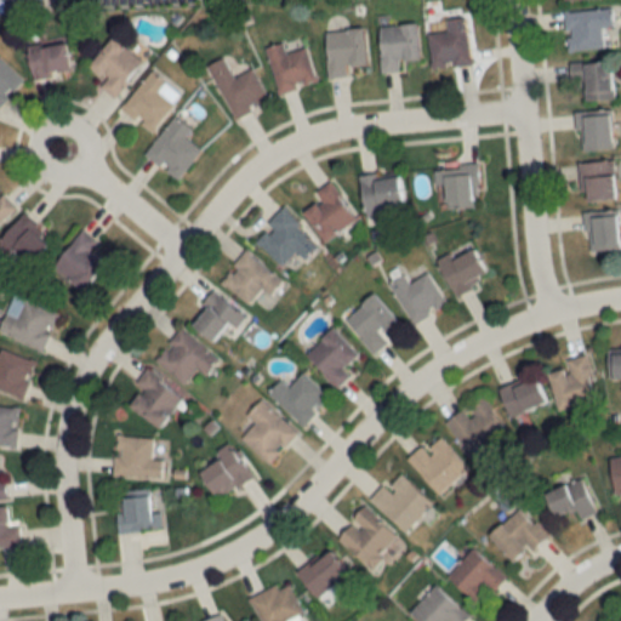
[(563,12),(565,51),(600,50),(599,28),(610,27),(610,10),(563,12)]
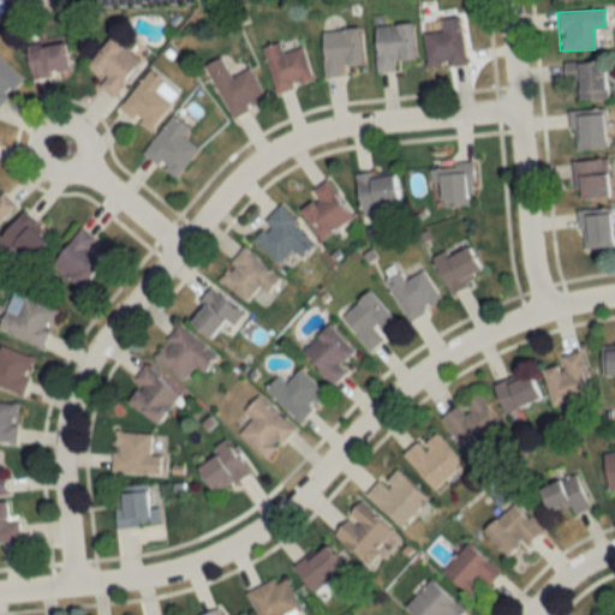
[(464,64),(459,17),(440,19),(441,31),(423,34),(427,69),(464,64)]
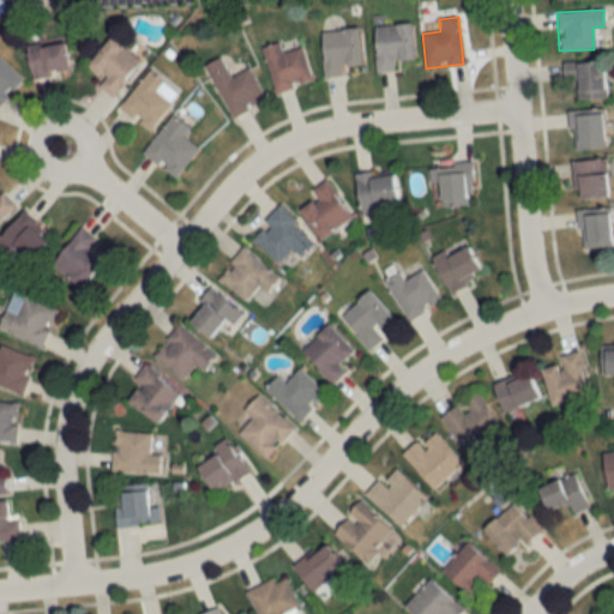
[(374,71),(393,71),(392,59),(413,59),(411,24),(373,25),(374,71)]
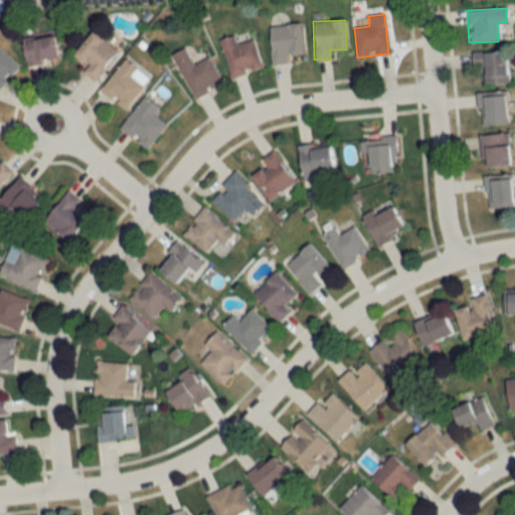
[(291,62),(291,55),(302,55),(300,24),(273,25),(275,63),(291,62)]
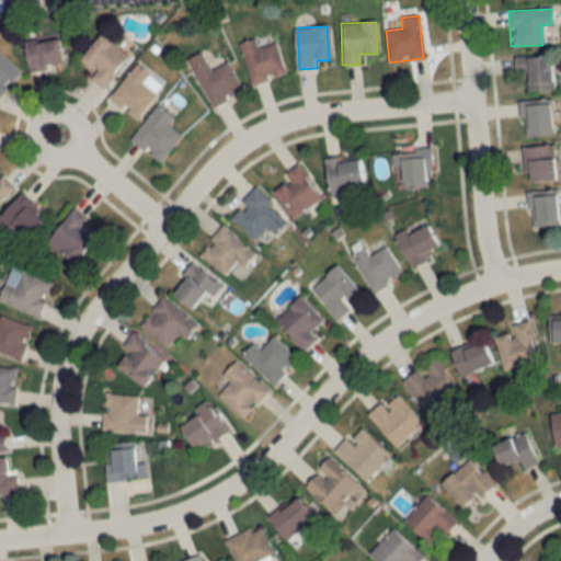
[(133,54),(105,33),(86,59),(101,70),(94,78),(107,88),(133,54)]
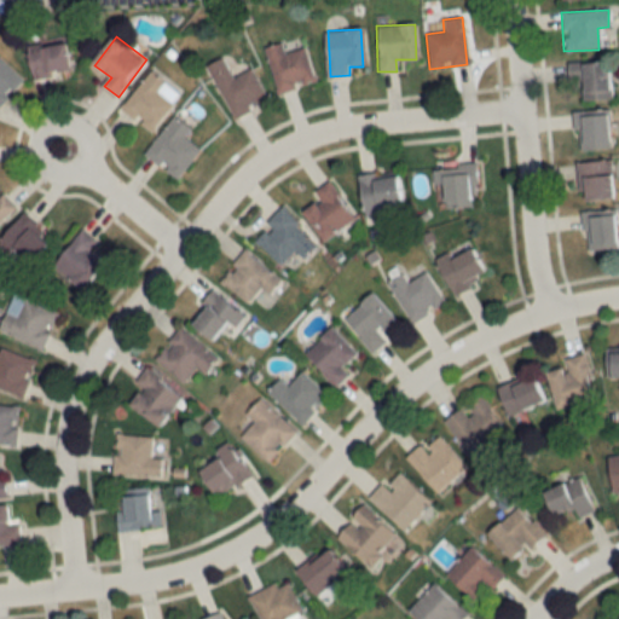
[(270,46),(279,92),(318,82),(310,47),(287,52),(284,42),(270,46)]
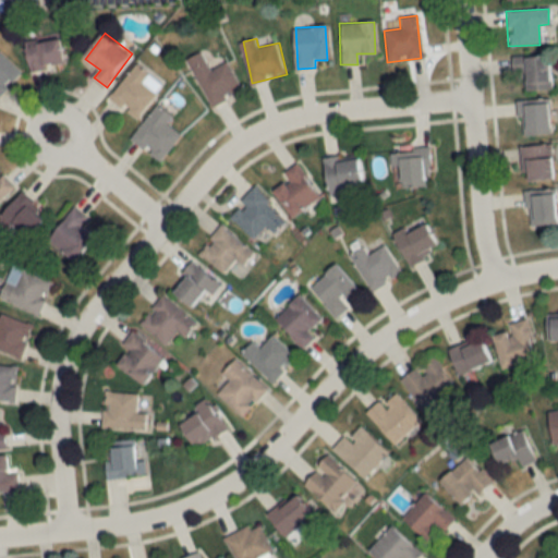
[(31,40),(31,68),(67,68),(67,40),(31,40)]
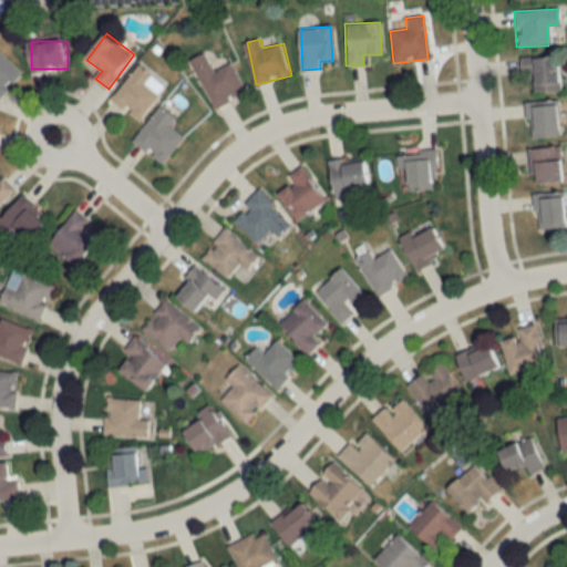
[(0,99),(24,72),(0,50),(0,99)]
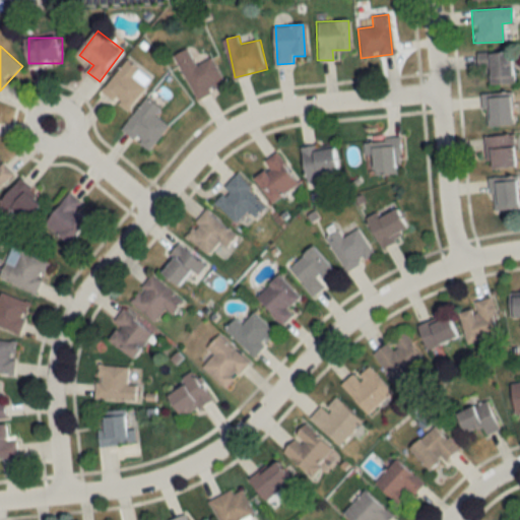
[(214,57),(198,65),(190,48),(178,54),(199,99),(229,84),(214,57)]
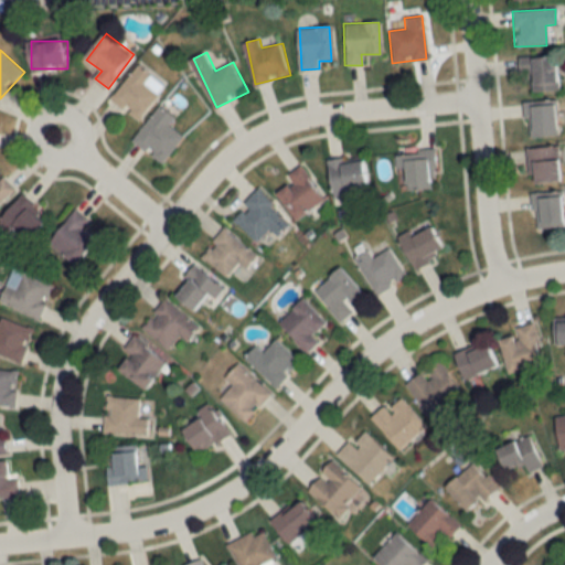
[(555,91),(555,56),(516,56),(516,76),(530,76),(530,91),(555,91)]
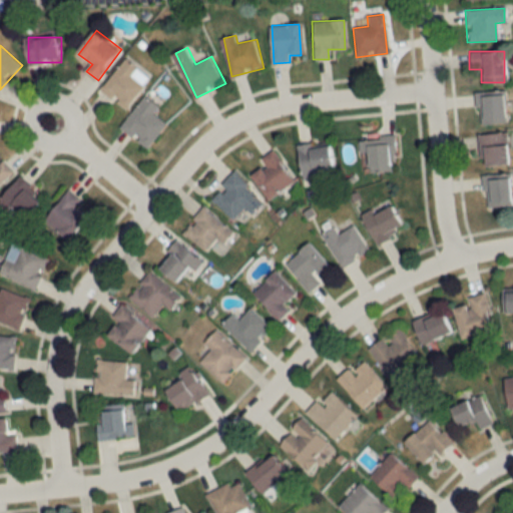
[(129,108),(152,77),(127,58),(103,89),(129,108)]
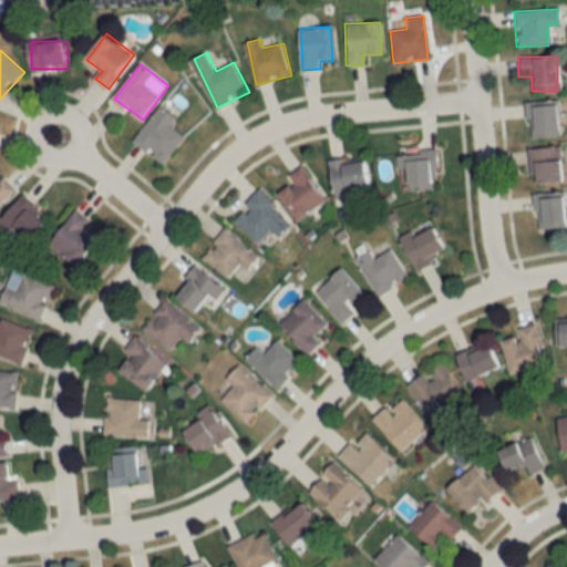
[(556,103),(526,103),(526,137),(556,137),(556,103)]
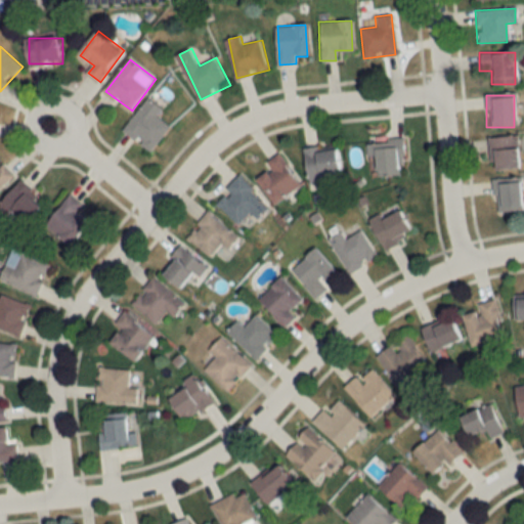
[(126,129),(153,150),(172,126),(159,116),(165,107),(151,96),(126,129)]
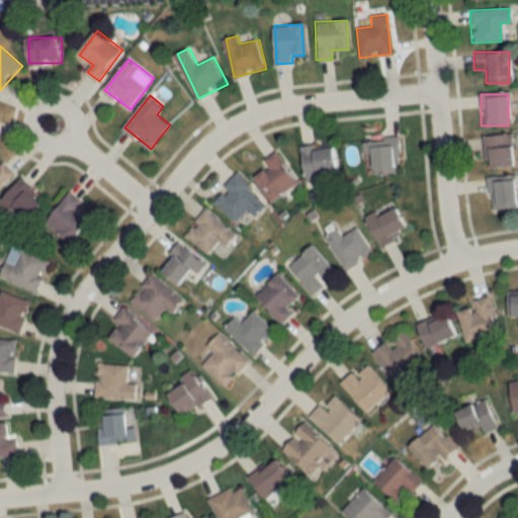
[(484,166),(512,165),(510,135),(482,137),(484,166)]
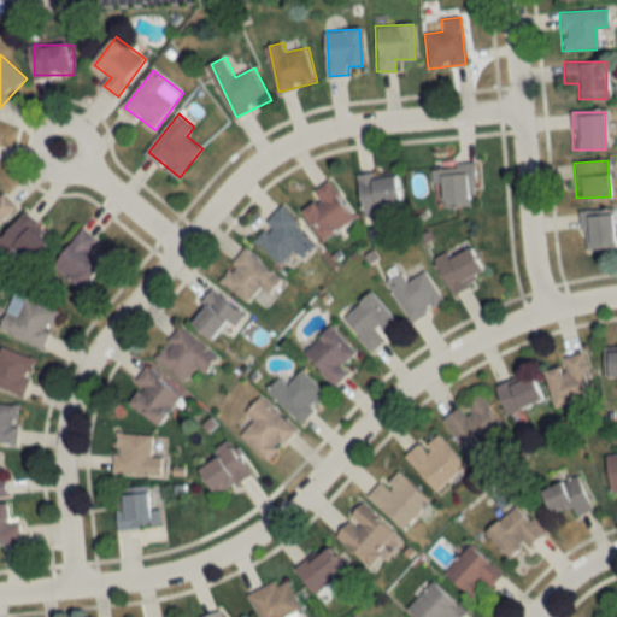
[(477,163),(435,166),(436,183),(447,183),(448,206),(480,204),(477,163)]
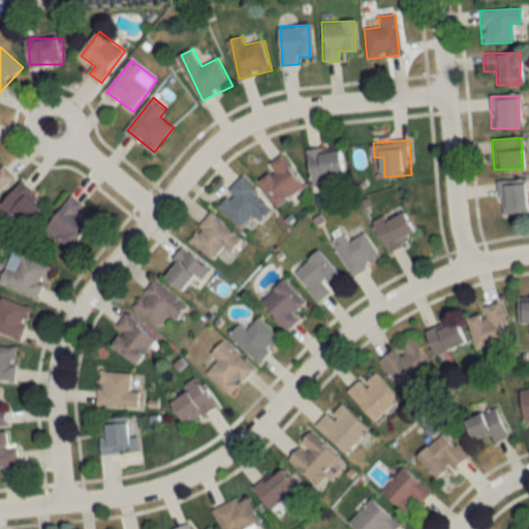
[(325,151),(325,147),(310,149),(315,184),(330,183),(329,175),(349,173),(346,149),(325,151)]
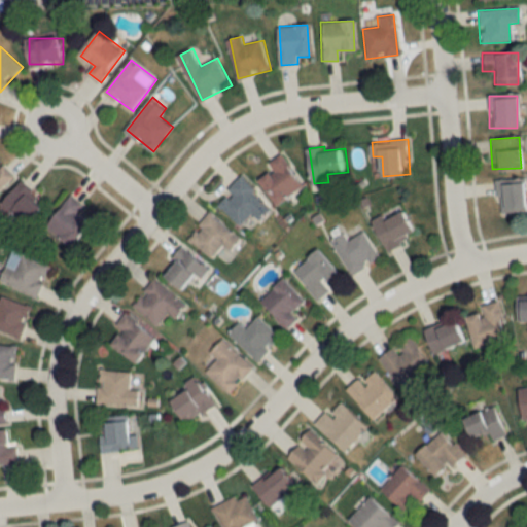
[(262,180),(281,204),(307,183),(283,153),(271,163),(276,169),(262,180)]
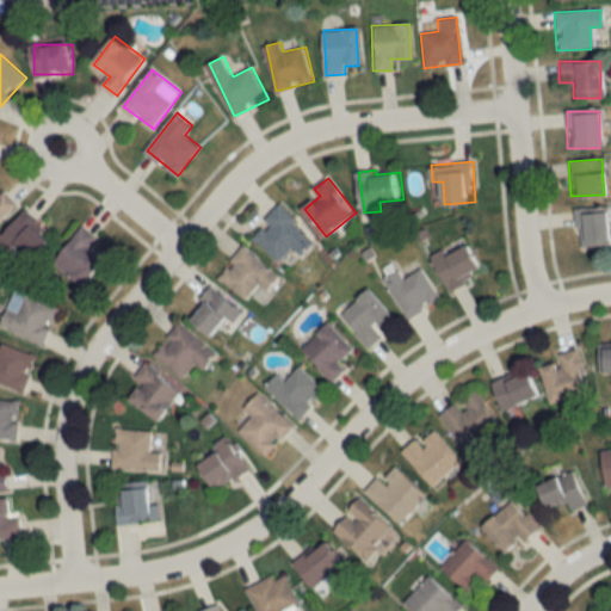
[(0,222),(19,204),(0,184),(0,222)]
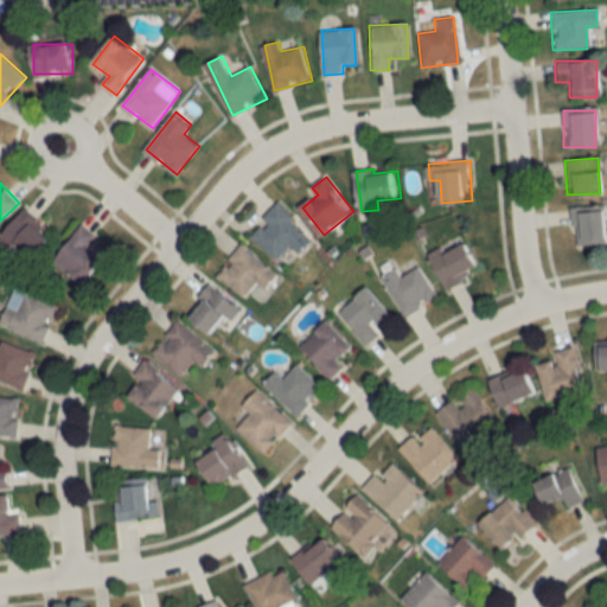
[(254,235),(280,260),(293,246),(301,254),(317,238),(280,203),(264,217),(268,221),(254,235)]
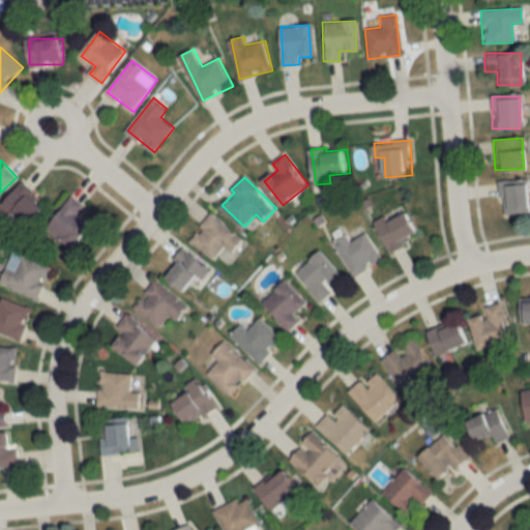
[(500,213),(527,212),(526,178),(499,179),(500,213)]
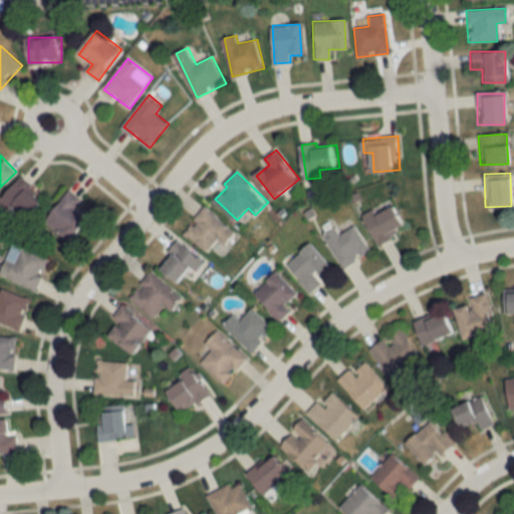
[(0,204),(9,212),(15,204),(32,218),(46,201),(36,192),(39,188),(23,176),(0,204)]
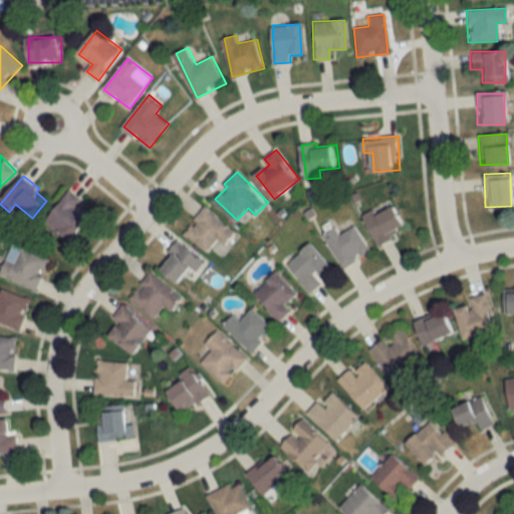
[(74,240),(96,211),(69,192),(48,221),(74,240)]
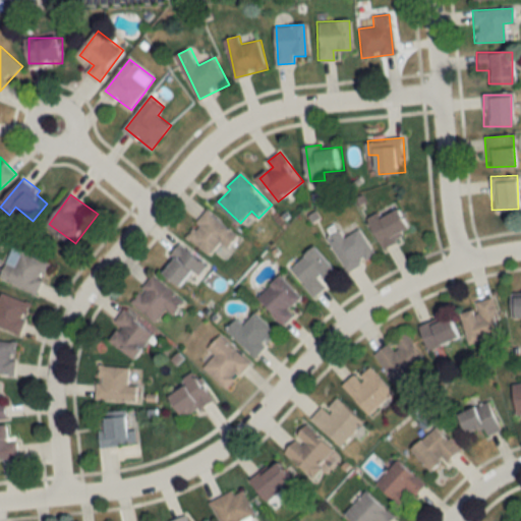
[(370,217),(387,248),(417,232),(405,207),(385,218),(382,212),(370,217)]
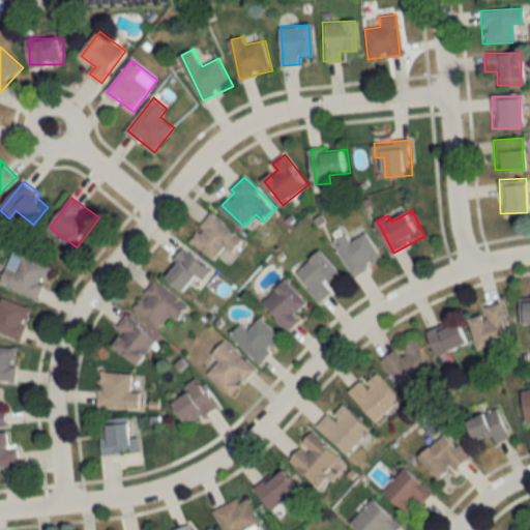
[(192,239),(225,265),(244,239),(212,213),(192,239)]
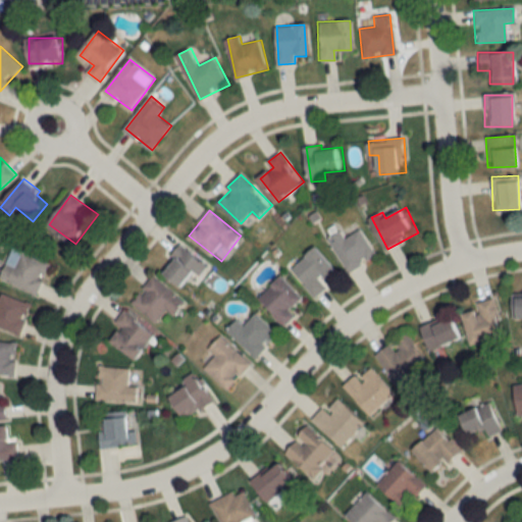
[(379,254),(363,229),(348,239),(343,231),(330,239),(353,272),(379,254)]
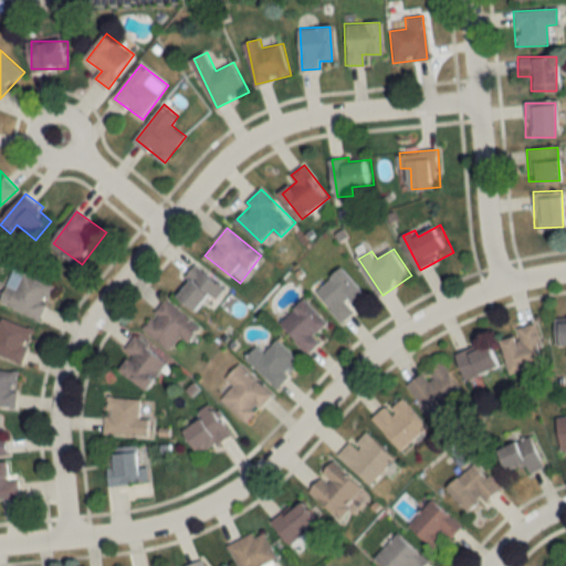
[(207,314),(229,287),(199,264),(177,291),(207,314)]
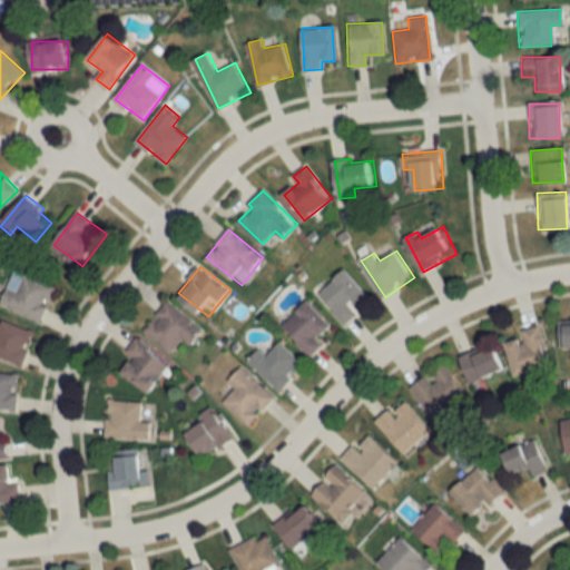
[(57,287),(17,269),(2,304),(42,322),(57,287)]
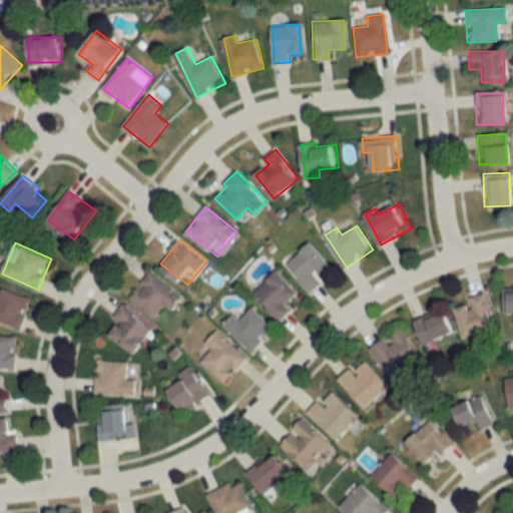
[(290,262),(313,293),(325,283),(320,276),(333,266),(314,242),(290,262)]
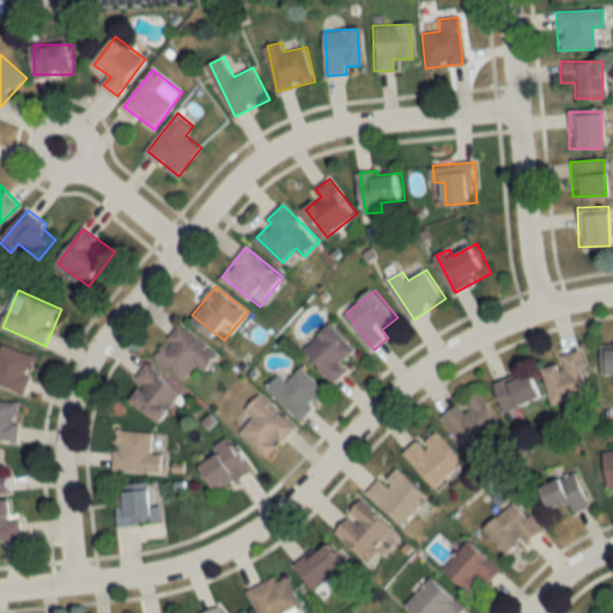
[(187,378),(198,363),(207,370),(220,353),(182,323),(157,356),(187,378)]
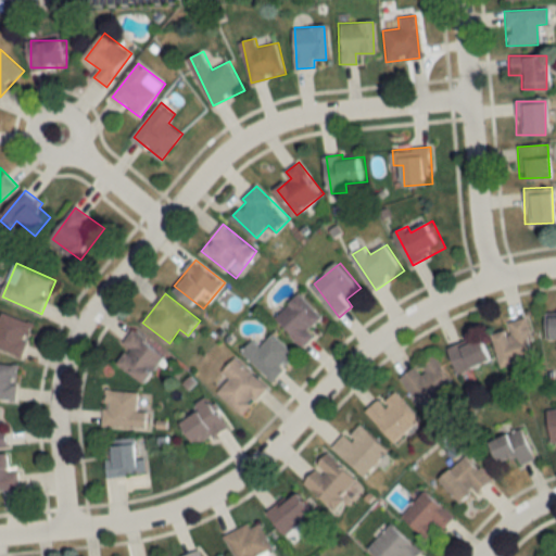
[(318,335),(314,330),(327,318),(303,293),(278,317),(306,346),(318,335)]
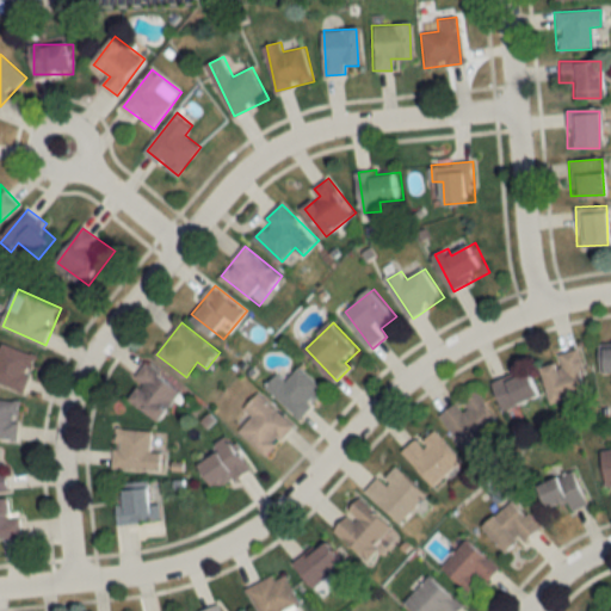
[(39,356),(6,343),(0,357),(0,381),(26,392),(39,356)]
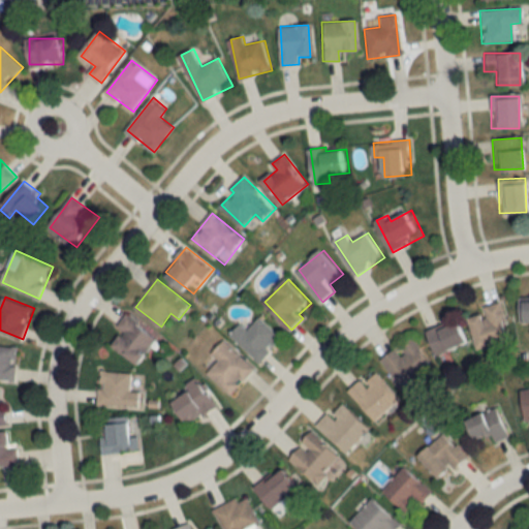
[(519,322),(528,321),(528,298),(519,298),(519,322)]
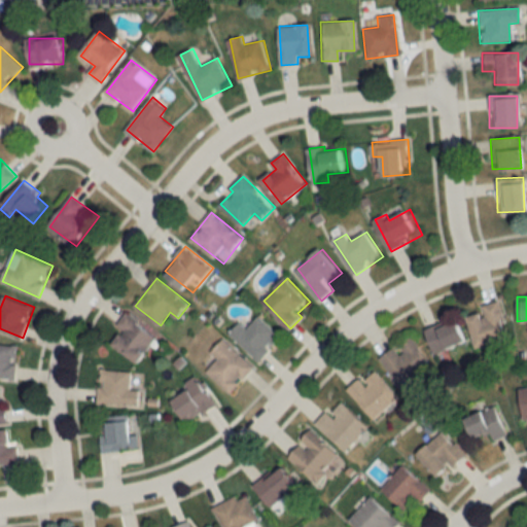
[(480,305),(482,311),(465,315),(473,347),(506,339),(496,301),(480,305)]
